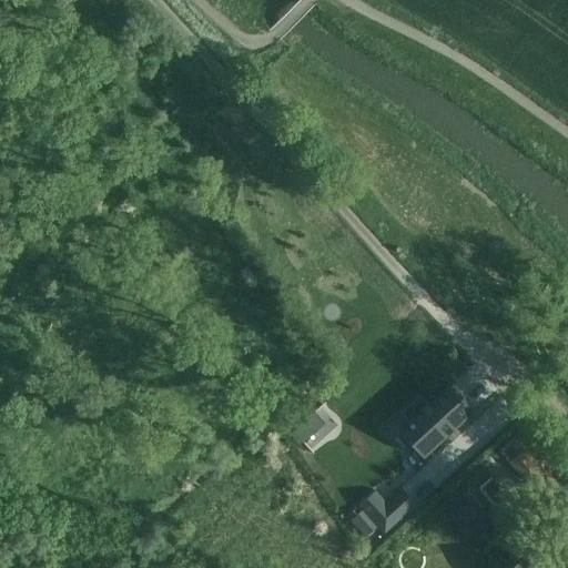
[(449,385),(398,432),(399,433),(401,432),(422,456),(421,456),(422,458),(474,412),(472,411),(470,411),(463,402),(464,399),(460,395),(458,397),(449,387),(450,386),(449,385)]
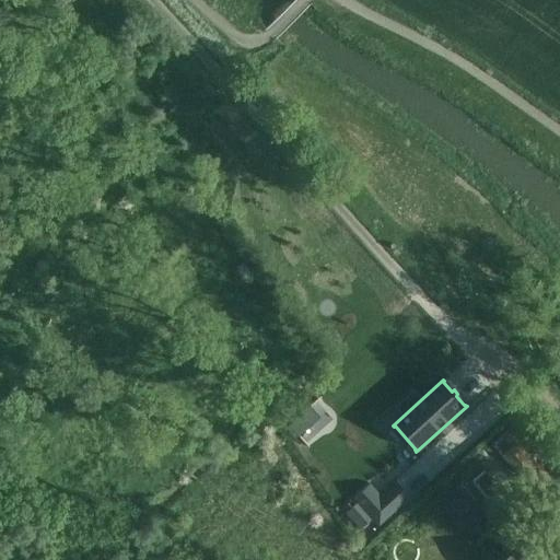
[(508,433),(492,446),(500,456),(515,443),(508,433)]
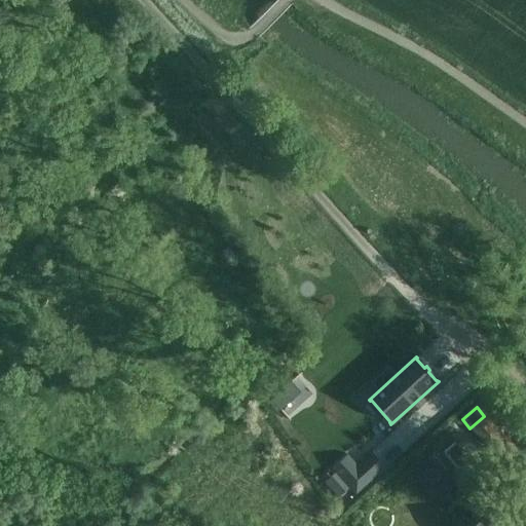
[(484,416),(470,428),(471,428),(488,448),(501,462),(515,449),(501,435),(485,416),(484,416)]
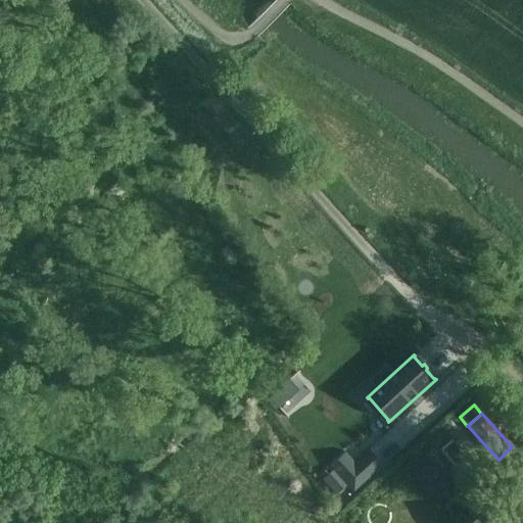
[(344,453),(329,466),(352,492),(382,465),(381,464),(380,465),(369,452),(369,450),(368,449),(353,463),(344,453)]
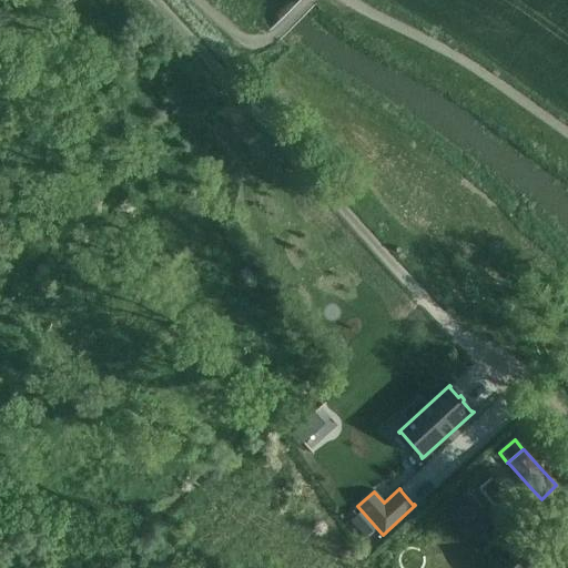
[(459,507),(482,534),(489,527),(467,500),(459,507)]
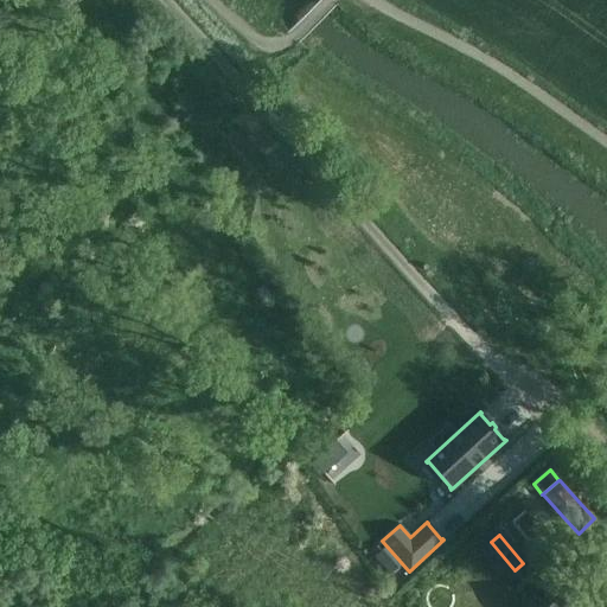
[(400,564),(385,547),(375,556),(390,574),(400,564)]
